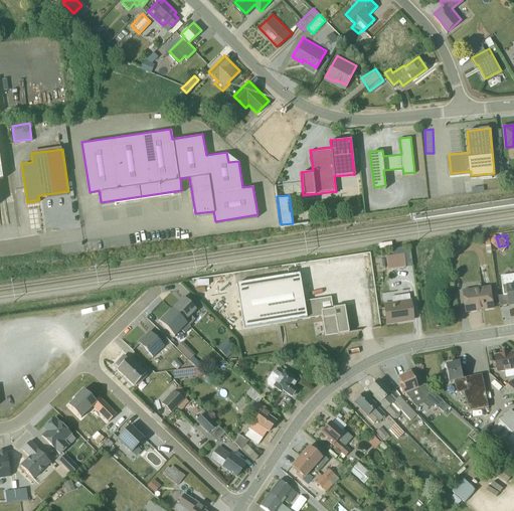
[(407,266),(405,252),(388,254),(389,269),(407,266)]
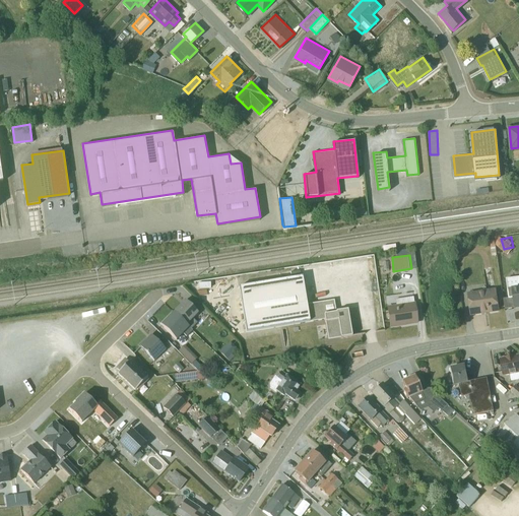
[(240,284),(247,329),(325,317),(328,337),(352,333),(347,307),(336,309),(334,298),(306,303),(302,274),(240,284)]
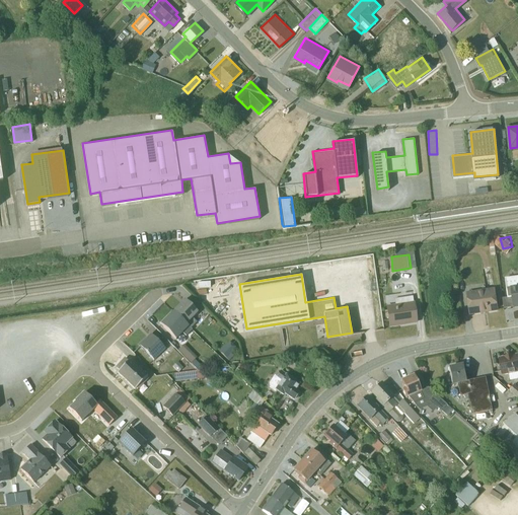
[(505,306),(517,303),(517,274),(506,276),(508,295),(503,296),(505,306)]
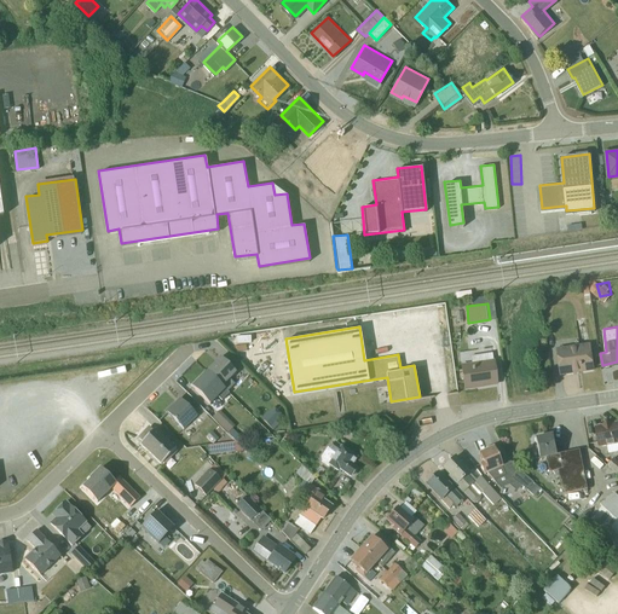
[(561,371),(594,368),(590,341),(558,346),(561,371)]
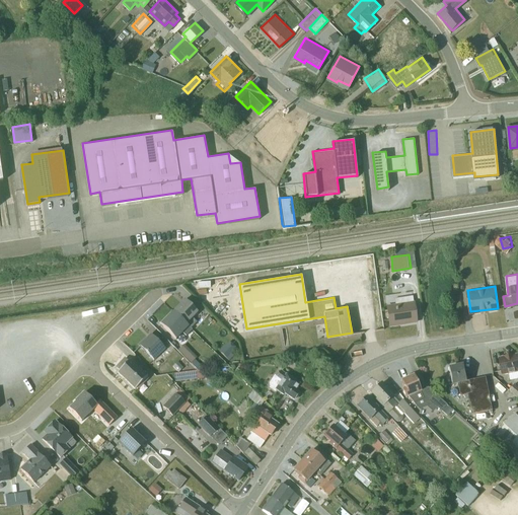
[(417,319),(414,294),(396,296),(397,301),(386,302),(389,323),(417,319)]
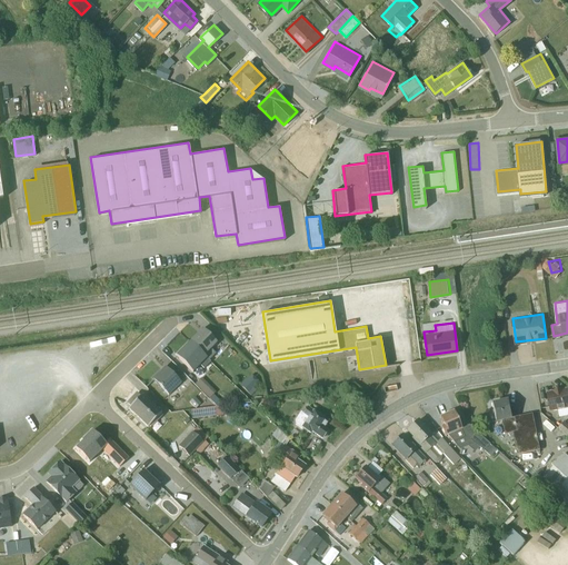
[(202,327),(190,339),(209,358),(216,352),(210,346),(217,340),(202,327)]
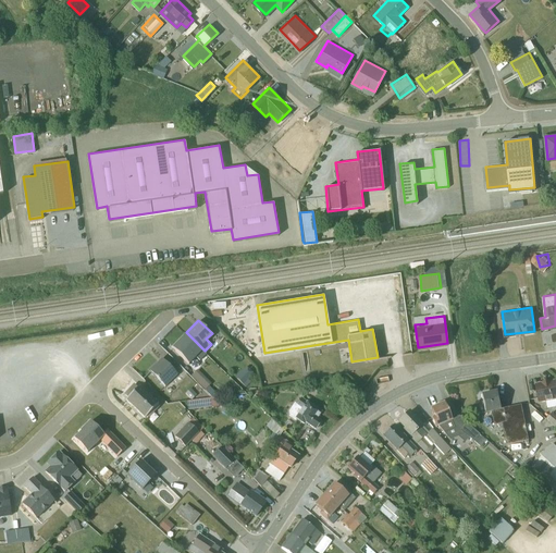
[(205,351),(186,332),(173,345),(188,360),(196,354),(199,357),(206,352),(205,351)]
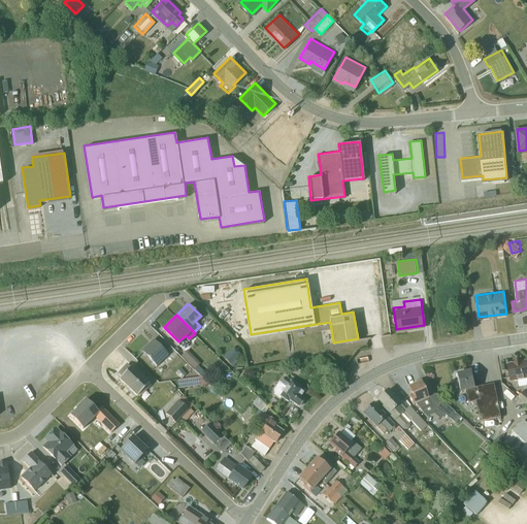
[(377,333),(371,334),(372,344),(383,342),(382,337),(379,337),(377,333)]
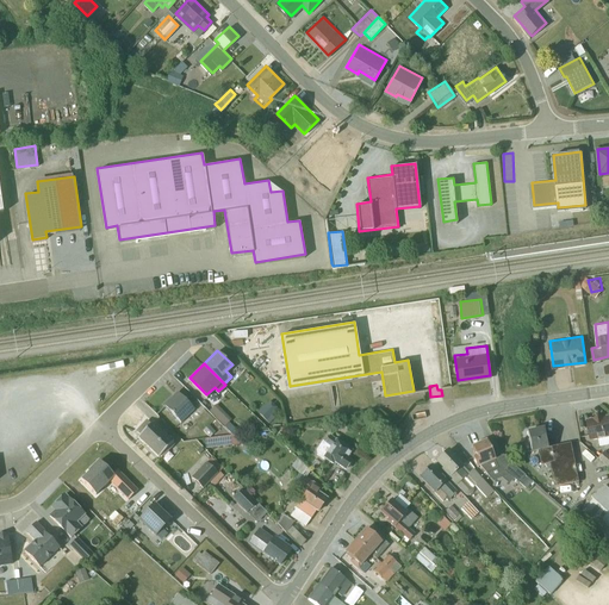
[(196,406),(178,390),(163,403),(181,420),(196,406)]
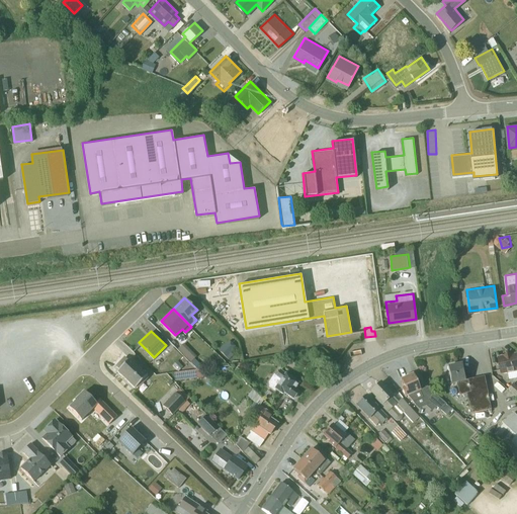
[(220,347),(228,355),(238,345),(230,337),(220,347)]
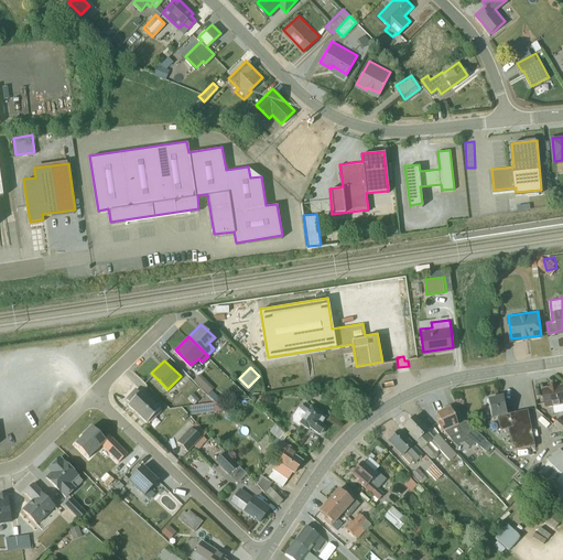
[(208,390),(215,384),(199,369),(193,377),(202,386),(202,385),(208,390)]
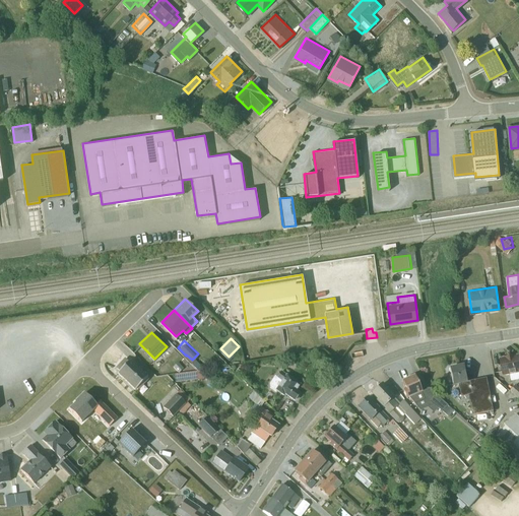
[(518,352),(500,357),(503,374),(511,373),(512,379),(518,377),(518,352)]
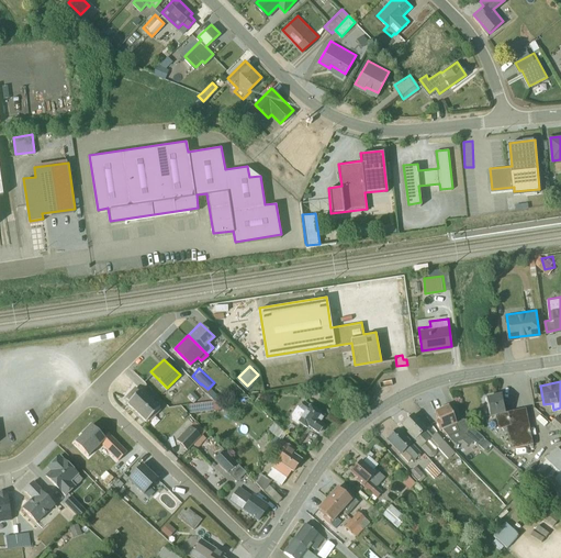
[(159,405),(142,387),(139,389),(136,387),(126,395),(130,399),(127,401),(146,419),(147,417),(149,420),(160,408),(159,405)]
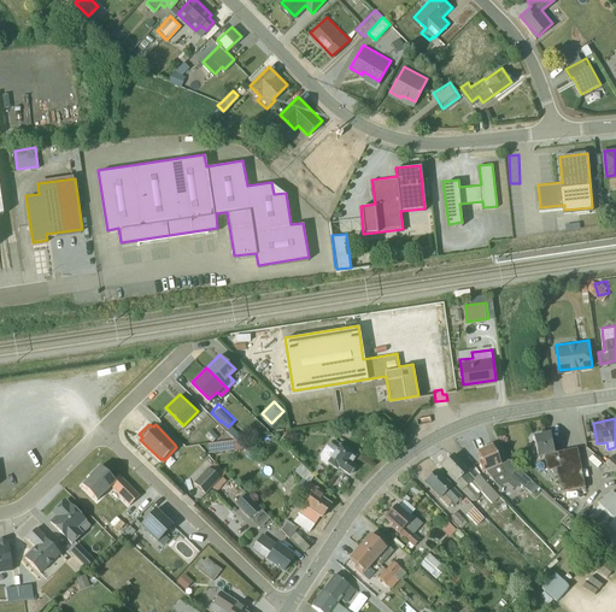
[(217,434),(211,427),(206,431),(212,439),(217,434)]
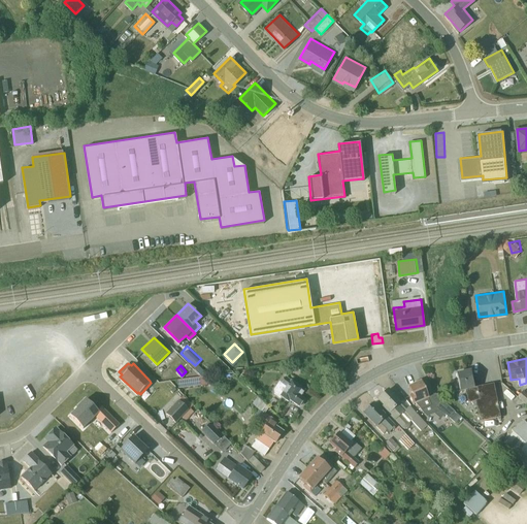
[(496,381),(475,385),(472,368),(457,371),(461,390),(466,389),(468,400),(472,399),(473,407),(479,406),(481,419),(502,415),(496,381)]
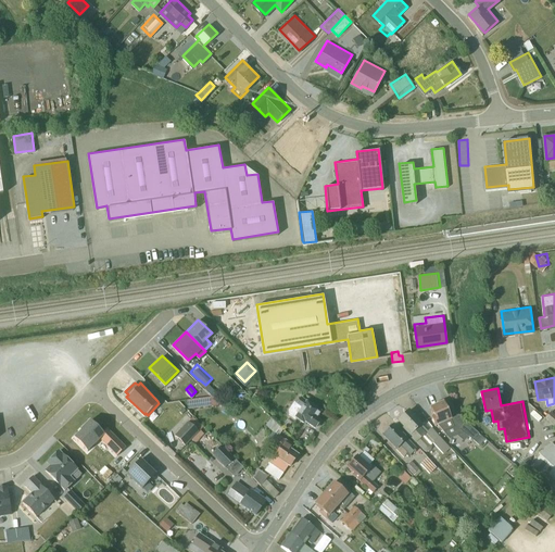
[(217,393),(187,397),(188,405),(218,402),(217,393)]
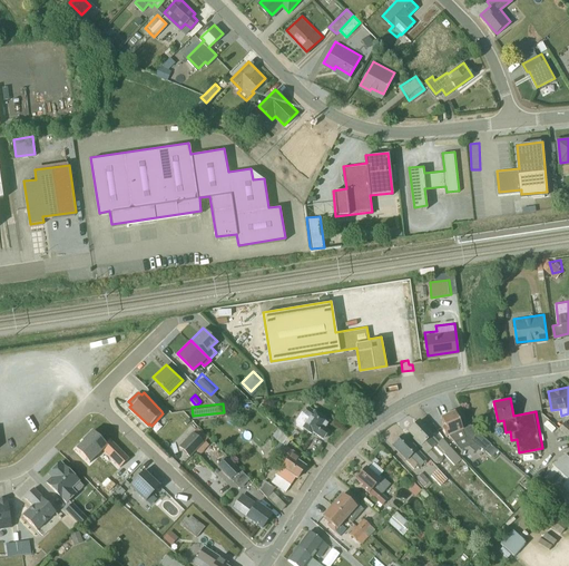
[(302,410),(294,421),(303,427),(303,426),(312,431),(313,429),(325,437),(330,430),(324,427),(329,420),(307,406),(304,411),(302,410)]
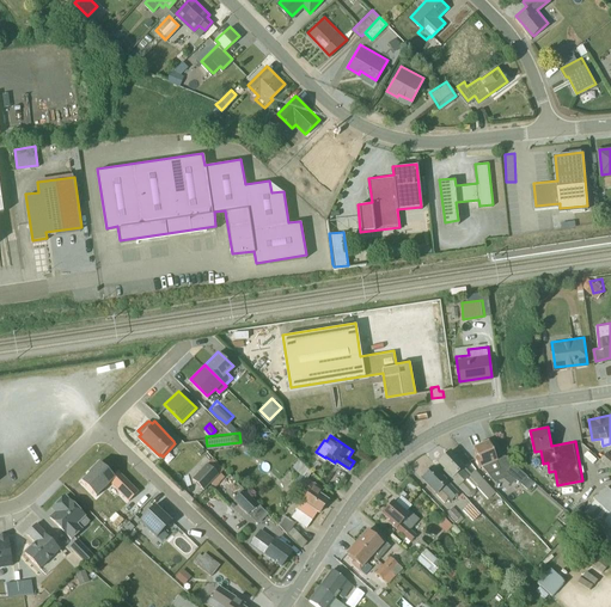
[(496,480),(505,476),(512,482),(517,476),(529,488),(536,479),(505,453),(496,457),(489,439),(474,446),(477,455),(475,457),(478,465),(483,465),(496,480)]
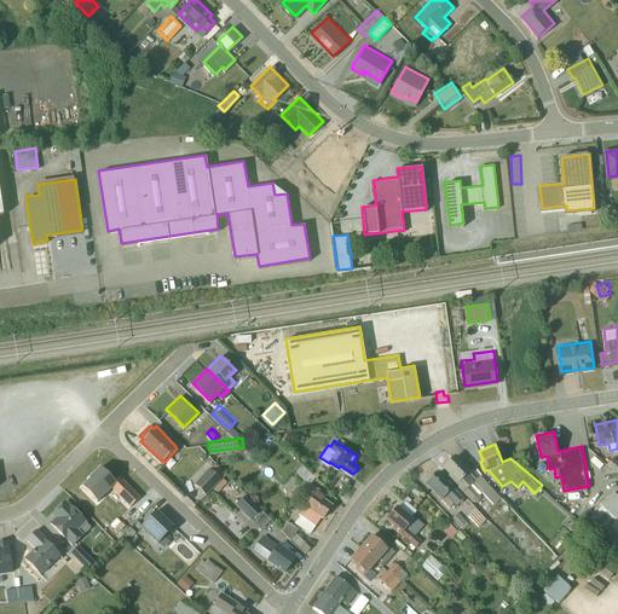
[(477,475),(455,455),(444,465),(450,471),(448,474),(473,499),(481,490),(495,502),(502,494),(480,473),(477,475)]
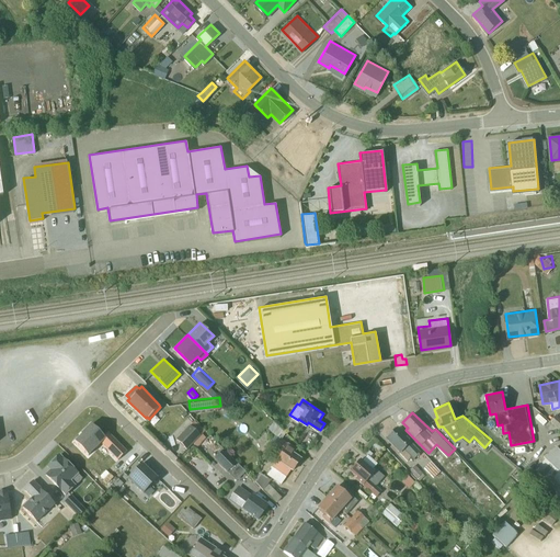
[(176,438),(186,447),(205,428),(195,419),(176,438)]
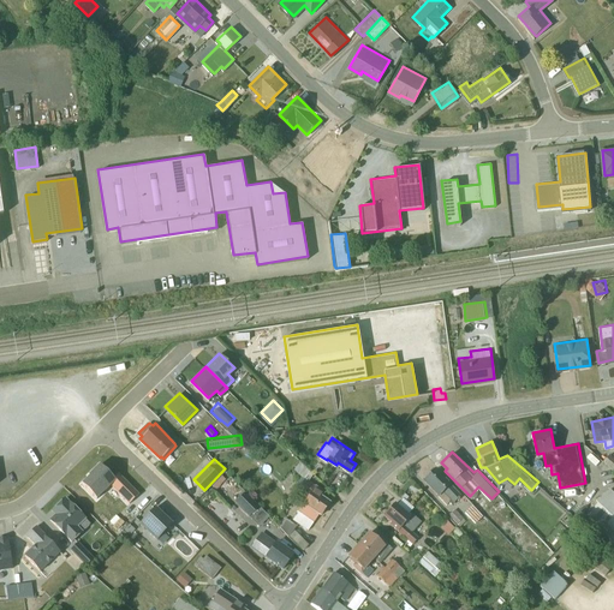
[(115,477),(100,461),(89,472),(90,473),(82,482),(96,496),(111,482),(115,477)]
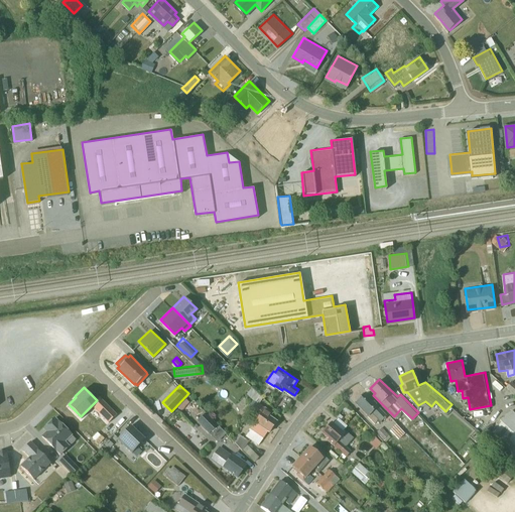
[(387,414),(366,392),(356,401),(375,421),(377,419),(380,421),(387,414)]
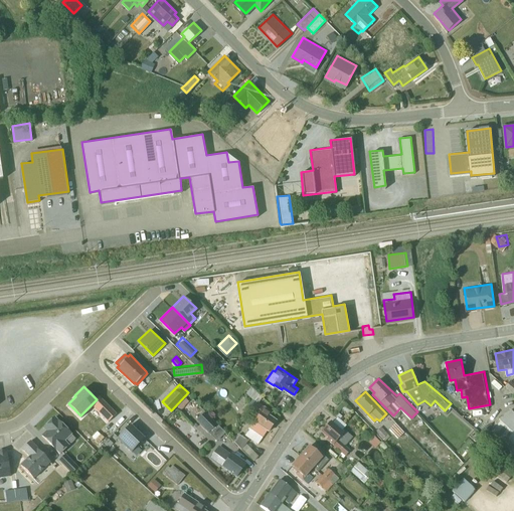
[(97,399),(93,403),(109,419),(117,412),(100,395),(97,399)]
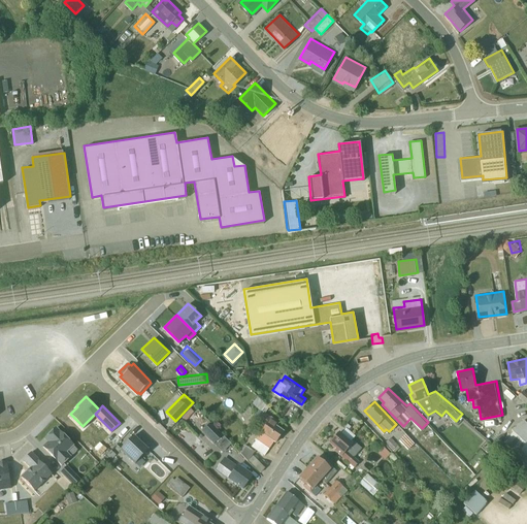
[(262,408),(259,406),(253,416),(265,424),(251,444),(265,453),(274,439),(275,439),(283,429),(275,424),(278,421),(269,415),(271,412),(263,406),(262,408)]
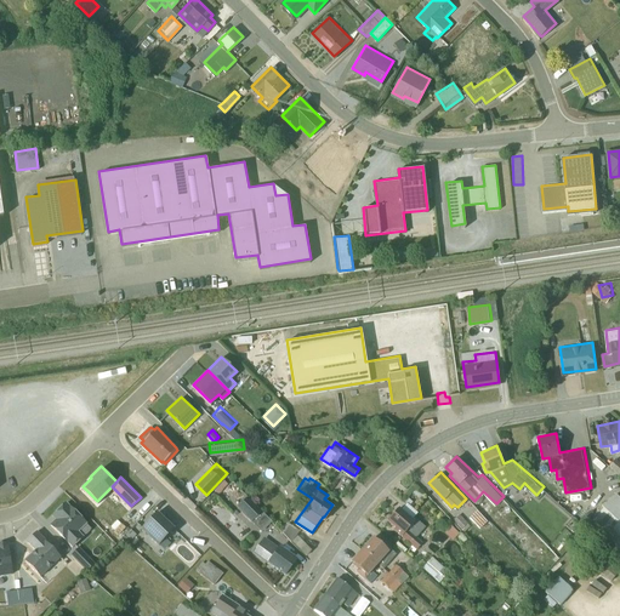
[(248,495),(237,505),(261,529),(272,519),(248,495)]
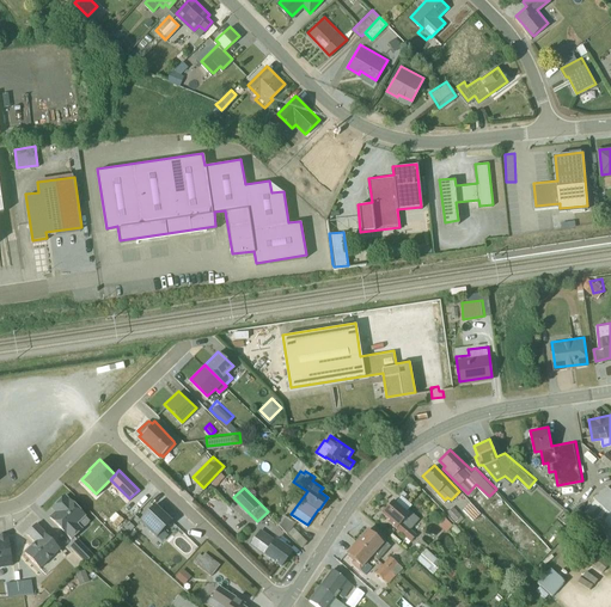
[(610,488),(584,515),(610,539),(610,488)]
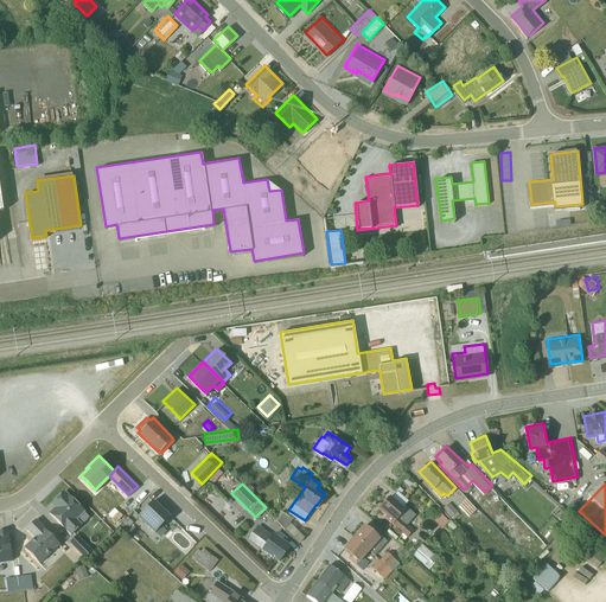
[(82,524),(81,522),(89,514),(64,488),(55,498),(59,503),(50,512),(65,527),(67,527),(72,533),(82,524)]
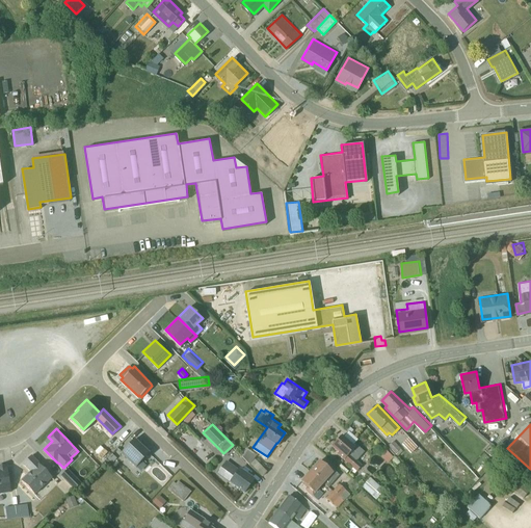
[(333,443),(340,449),(337,452),(357,469),(363,464),(349,452),(355,445),(341,433),(333,443)]
